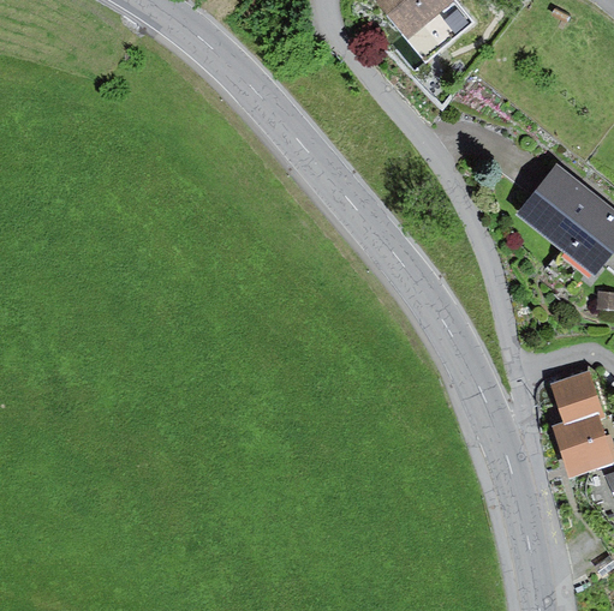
[(374,0),(405,37),(412,33),(433,15),(449,0),(374,0)]
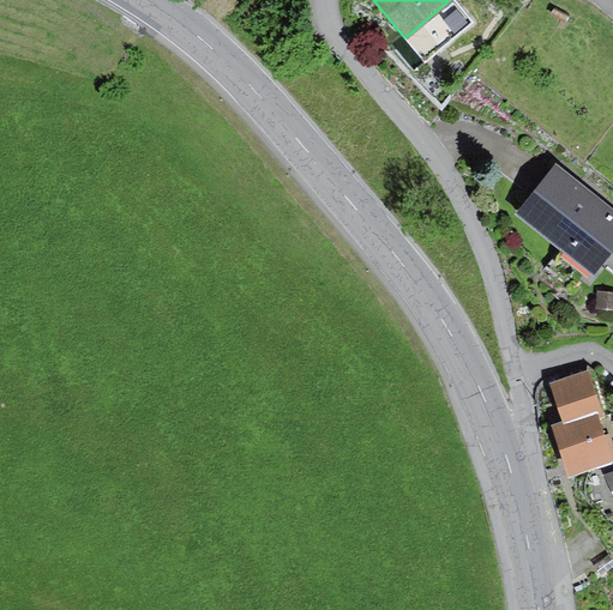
[(451,38),(432,14),(412,32),(431,55),(451,38)]
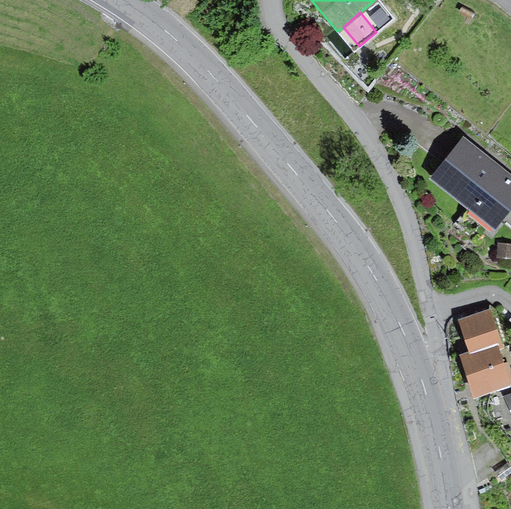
[(510,173),(463,136),(430,177),(494,228),(510,207),(510,173)]
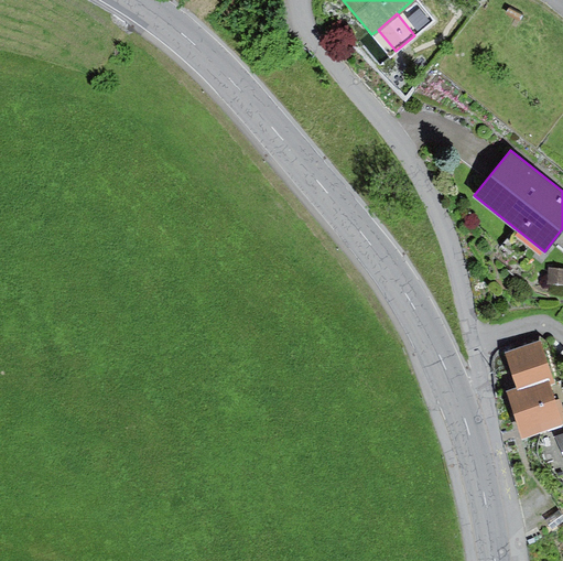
[(562,267),(548,266),(547,282),(562,282),(562,267)]
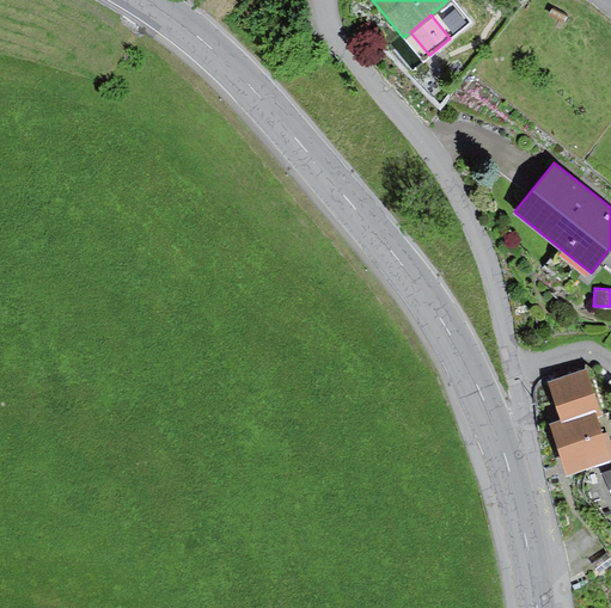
[(610,446),(586,367),(548,380),(560,419),(550,423),(567,476),(610,461),(610,446)]
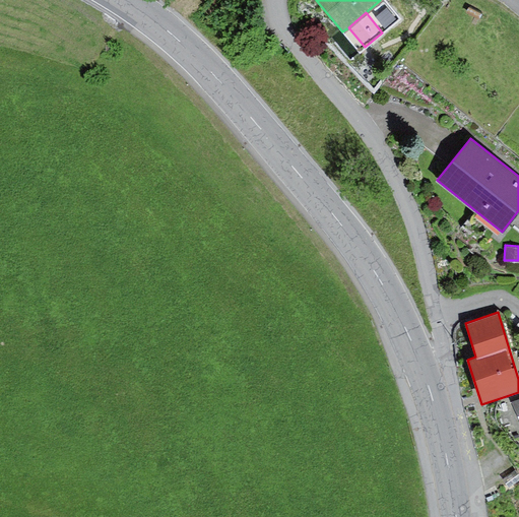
All buildings are outlined.
